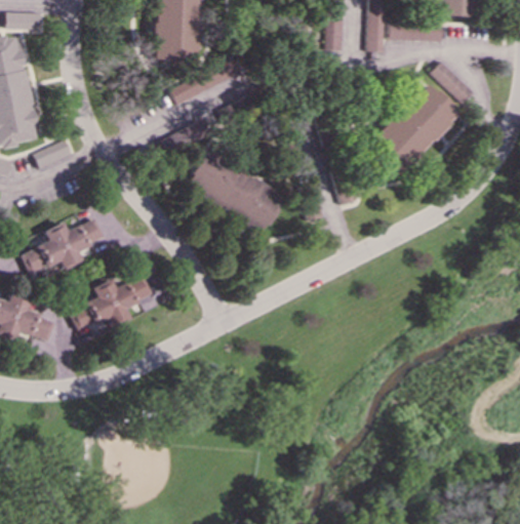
[(199,0),(155,0),(155,61),(199,61),(199,0)]
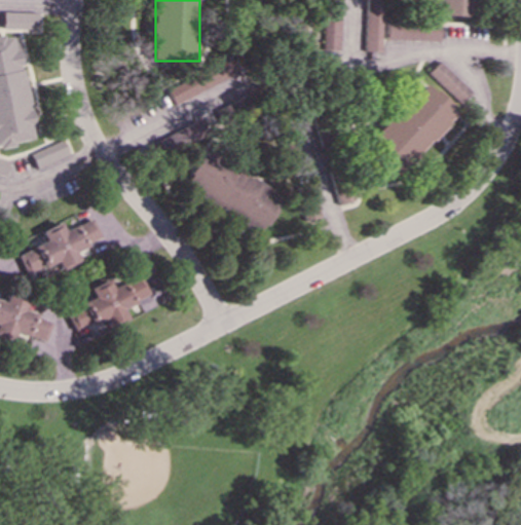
[(346,0),(328,0),(328,51),(346,51),(346,0)]
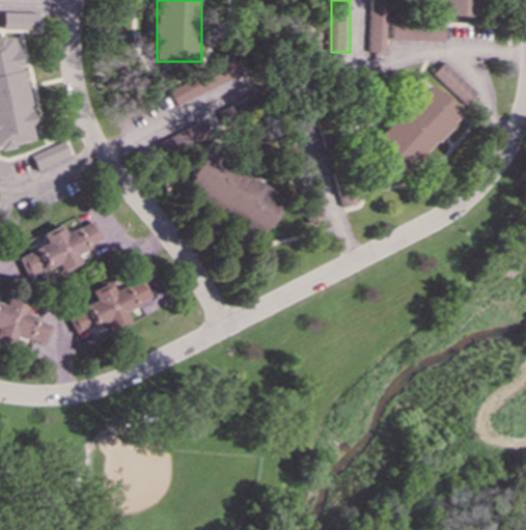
[(374,0),(372,52),(391,53),(391,0),(374,0)]
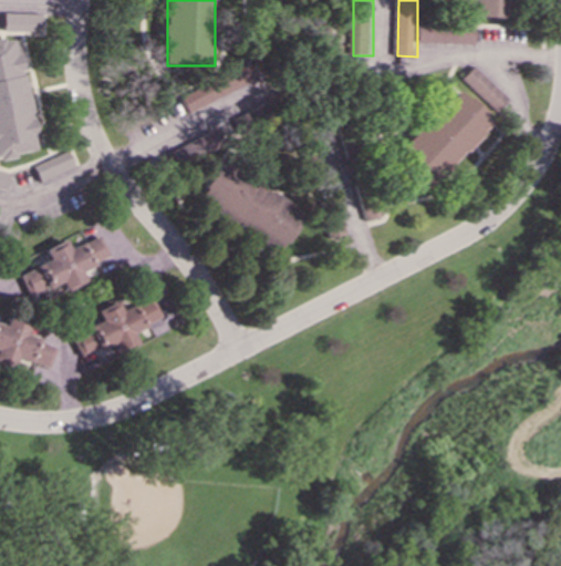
[(468,0),(468,16),(506,17),(506,0),(468,0)]
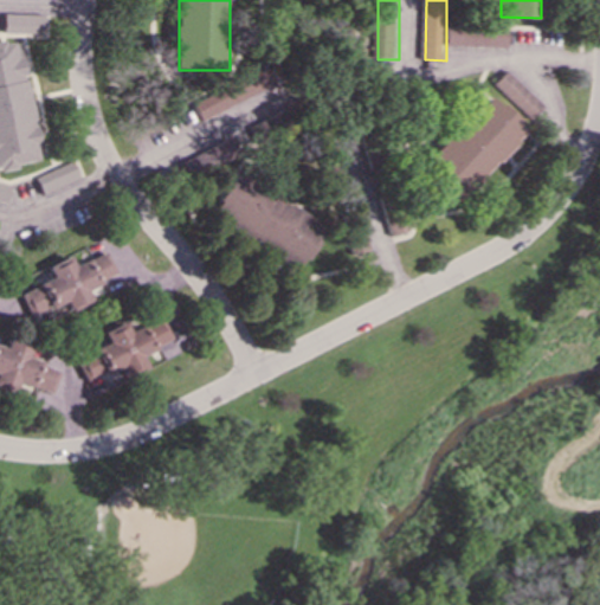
[(8,33),(51,36),(52,15),(8,14),(8,33)]
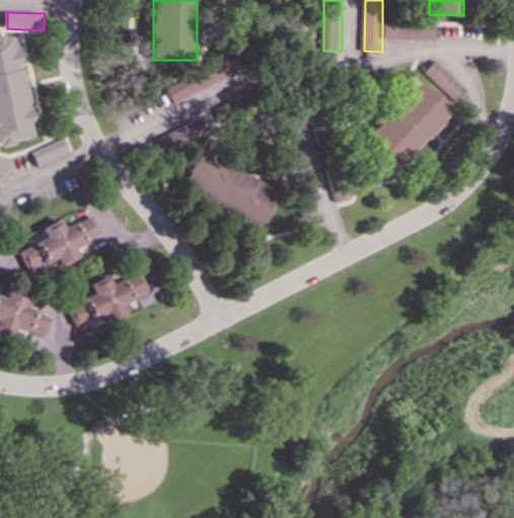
[(385,40),(436,41),(437,24),(385,22),(385,40)]
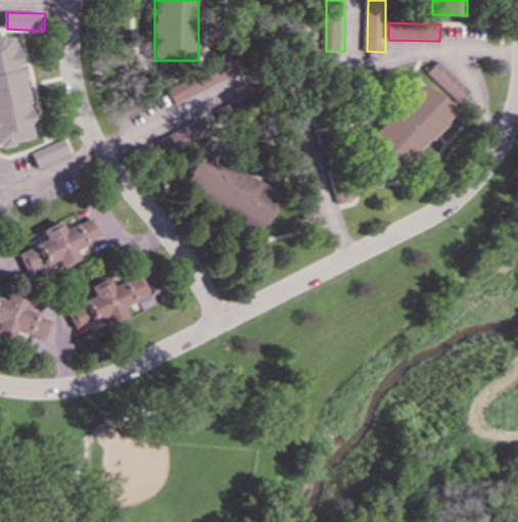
[(0,146),(15,144),(15,141),(37,138),(19,35),(0,38),(0,146)]
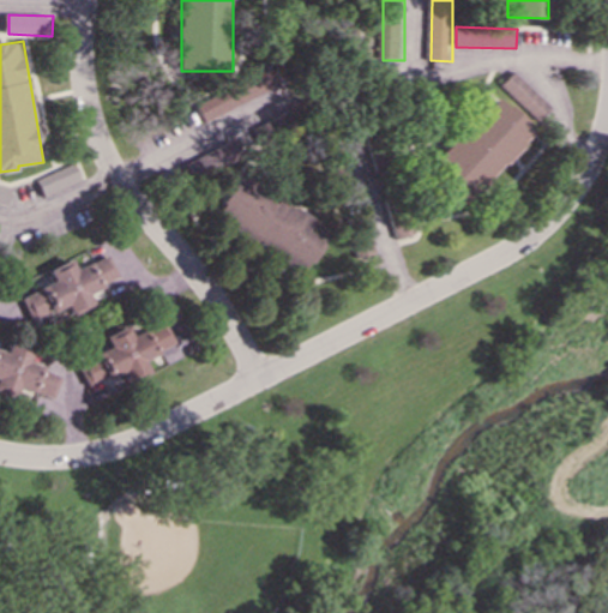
[(198,103),(206,120),(281,89),(274,71),(198,103)]
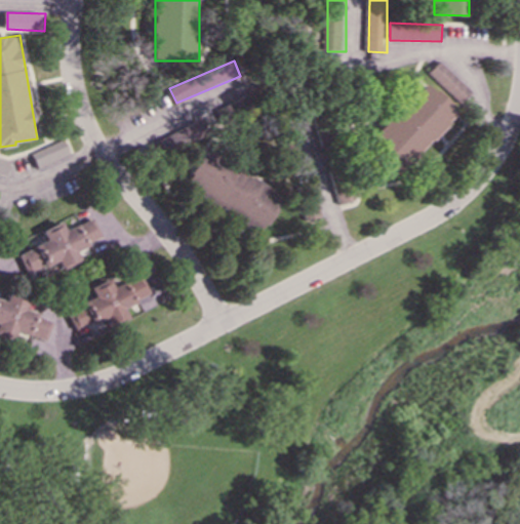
[(473,91),(441,62),(430,74),(462,104),(473,91)]
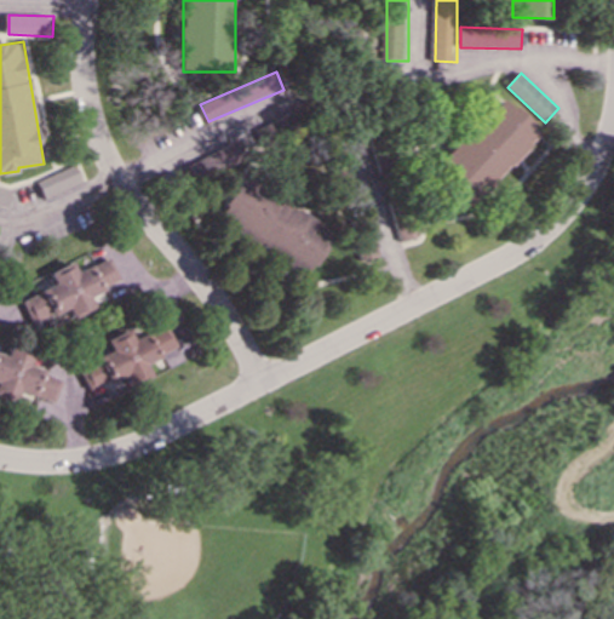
[(541,139),(508,99),(434,164),(468,202),(541,139)]
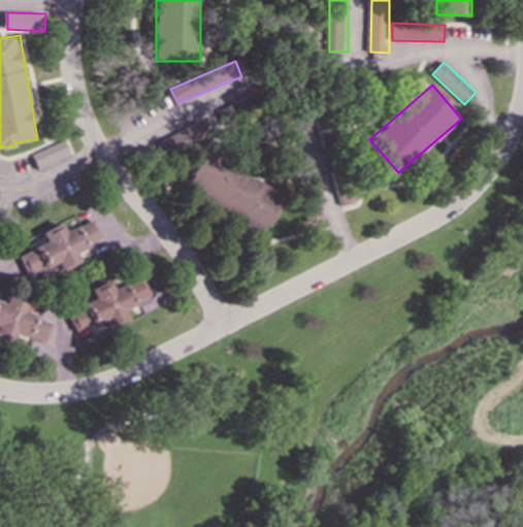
[(163,139),(170,155),(209,137),(202,122),(163,139)]
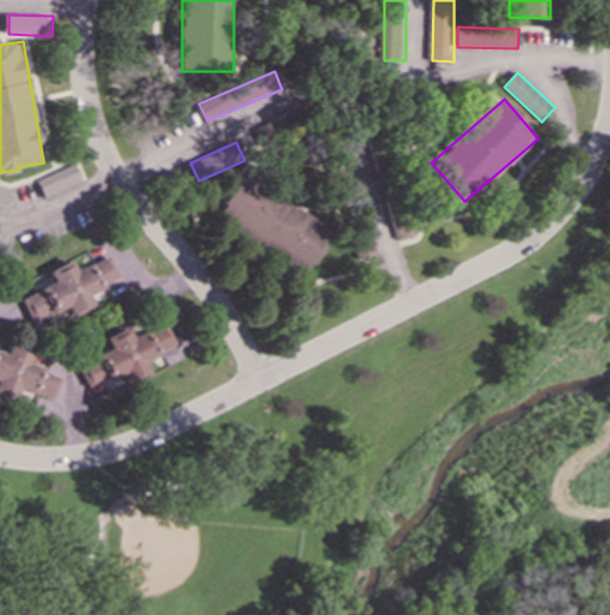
[(86,182),(78,164),(40,181),(47,197),(86,182)]
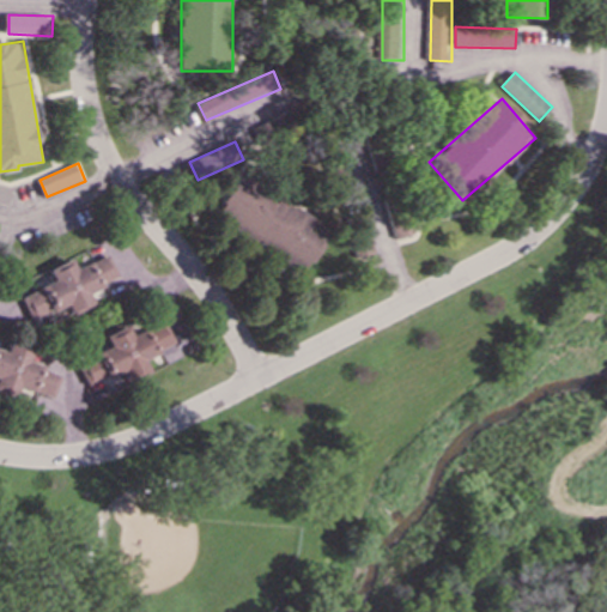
[(305,271),(329,228),(238,176),(213,219),(305,271)]
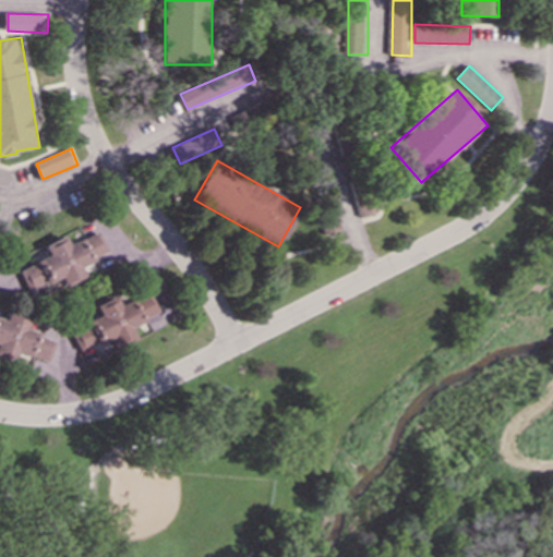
[(13,171),(0,168),(0,184),(10,188),(13,171)]
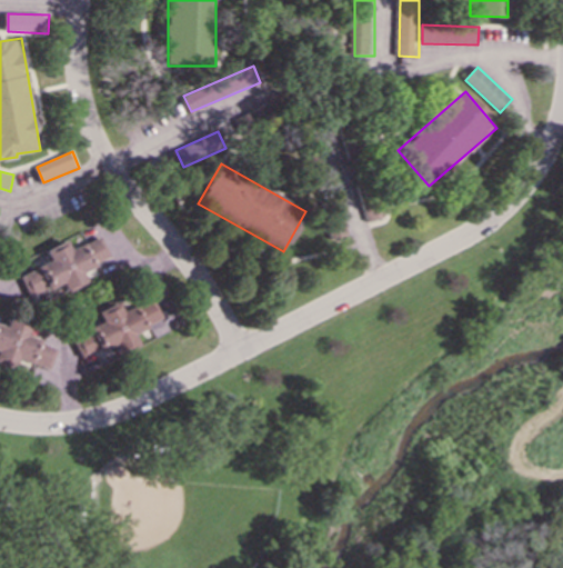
[(113,258),(104,237),(72,249),(69,241),(48,249),(52,262),(22,275),(32,297),(64,285),(68,292),(89,285),(83,270),(113,258)]
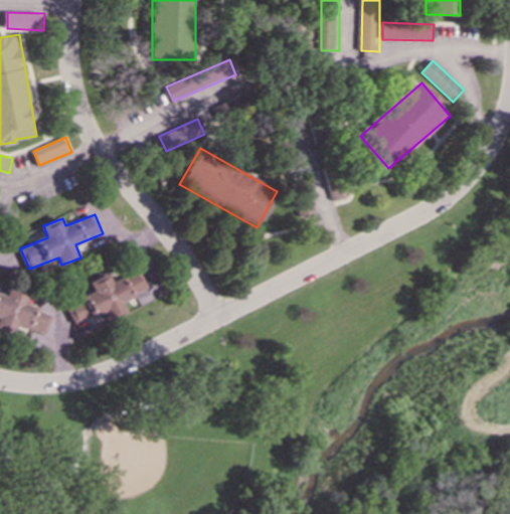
[(150,290),(142,270),(113,282),(110,274),(91,282),(95,292),(67,303),(75,324),(107,312),(110,319),(128,312),(123,301),(150,290)]
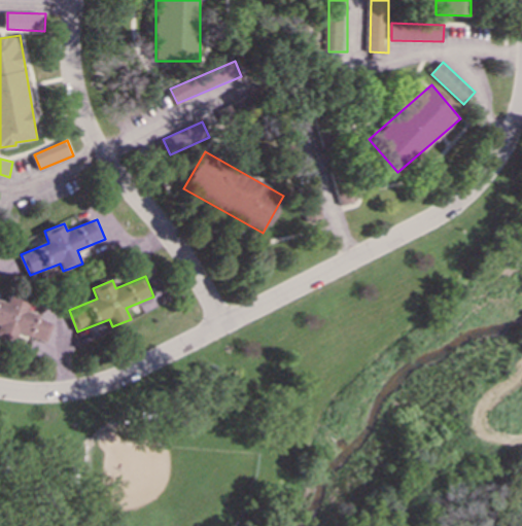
[(0,337),(18,342),(20,335),(48,343),(56,321),(27,312),(30,301),(10,295),(7,303),(0,300),(0,337)]
